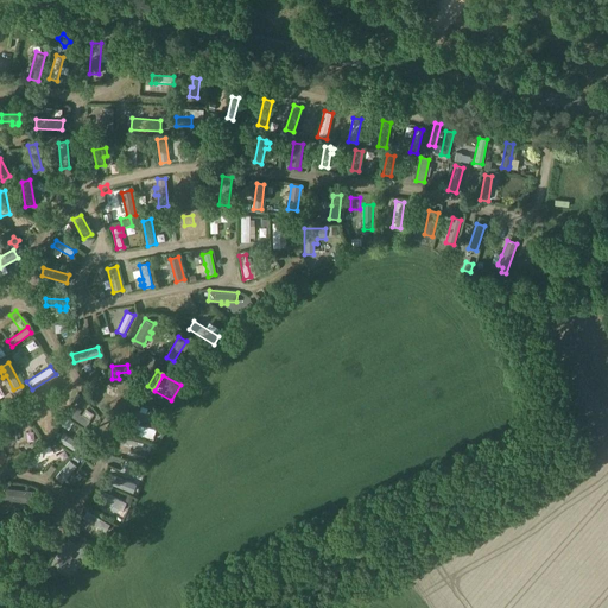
[(45,384),(37,388),(43,398),(51,393),(45,384)]
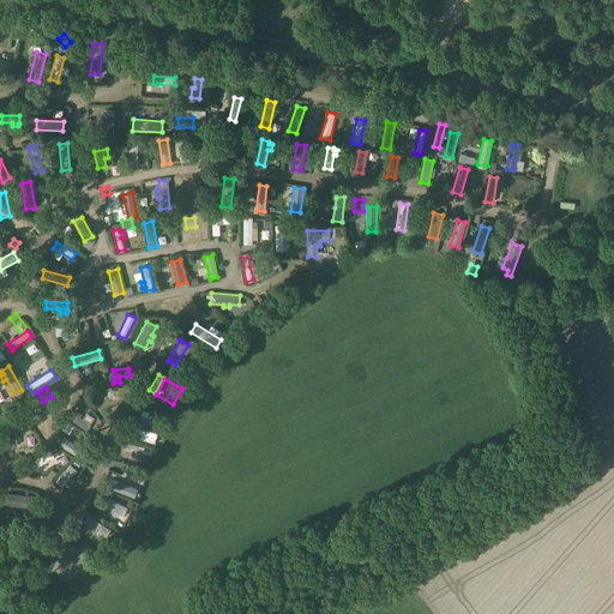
[(76,404),(82,409),(85,403),(79,399),(76,404)]
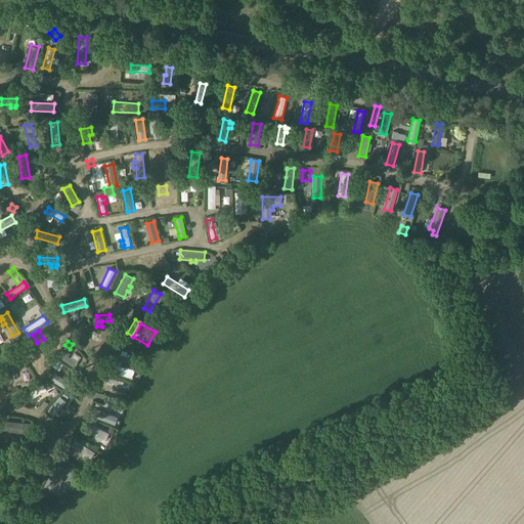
[(67,350),(64,353),(62,351),(58,356),(74,367),(78,362),(69,356),(70,353),(67,350)]
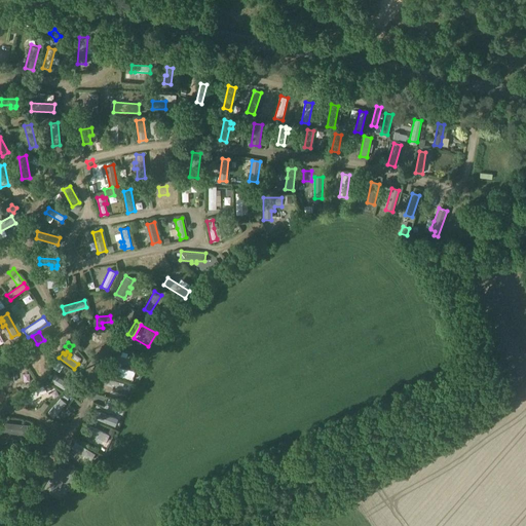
[(36,372),(42,376),(53,358),(47,353),(42,361),(40,360),(38,363),(40,365),(36,372)]
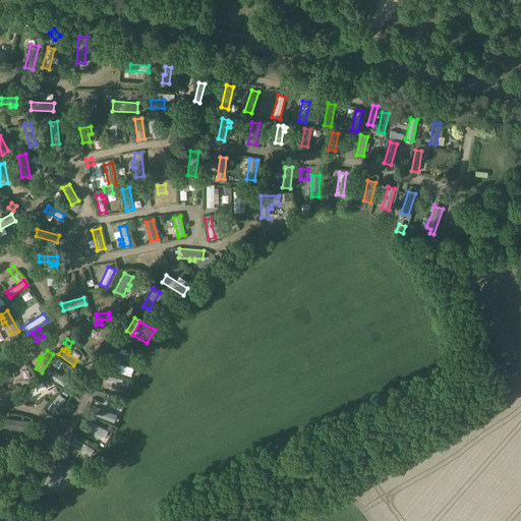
[(12,355),(5,356),(6,378),(14,378),(12,355)]
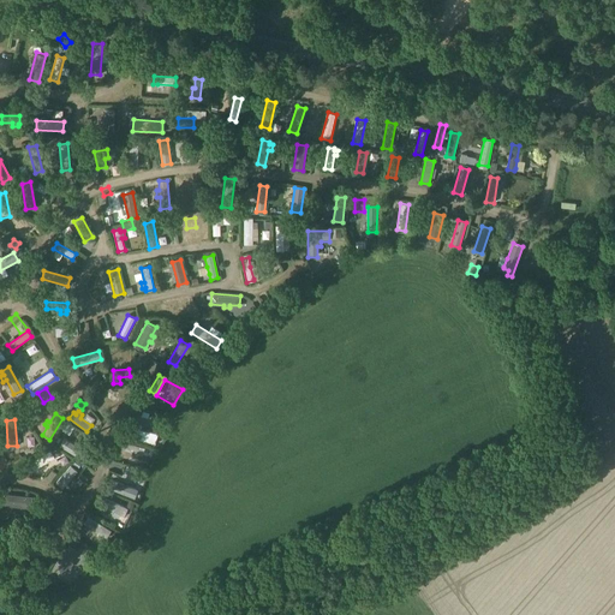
[(130,427),(127,436),(155,443),(157,434),(130,427)]
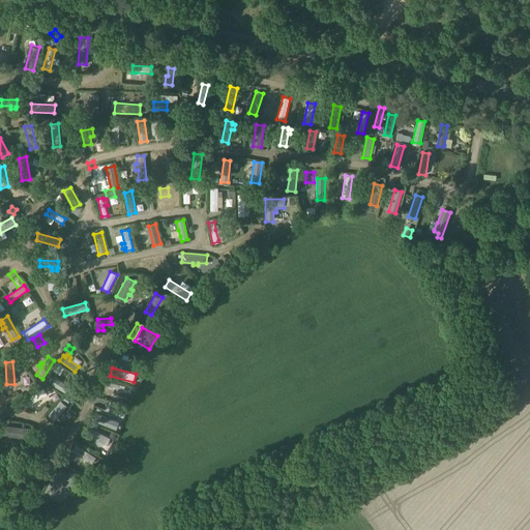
[(52,384),(72,398),(77,390),(56,378),(52,384)]
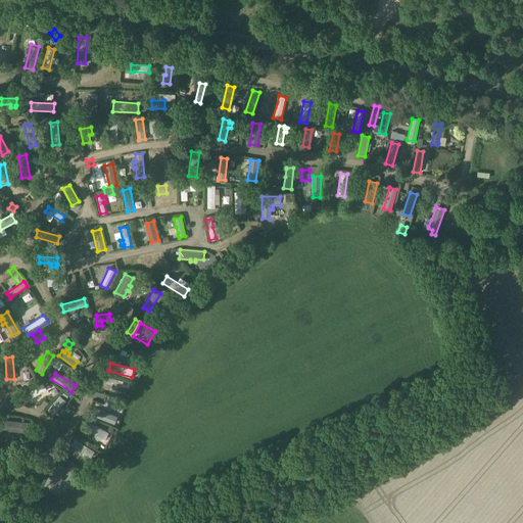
[(102,375),(100,381),(122,386),(124,380),(102,375)]
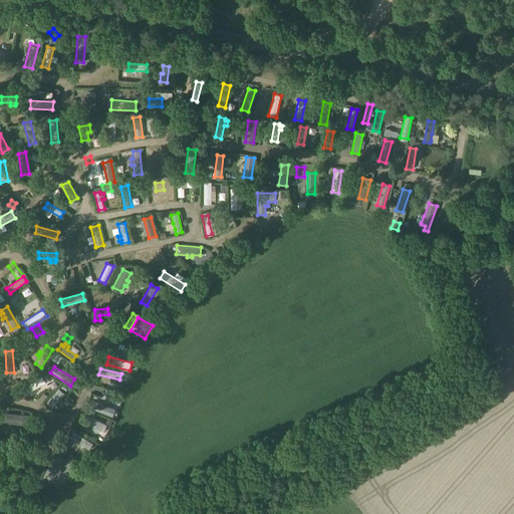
[(45,382),(42,376),(25,387),(28,393),(45,382)]
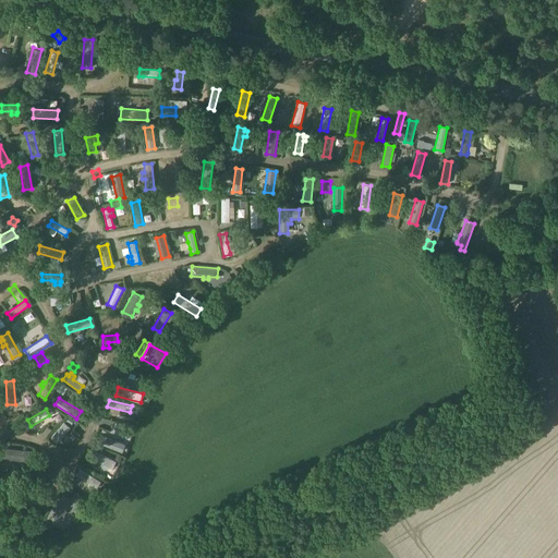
[(50,438),(57,443),(70,427),(64,422),(50,438)]
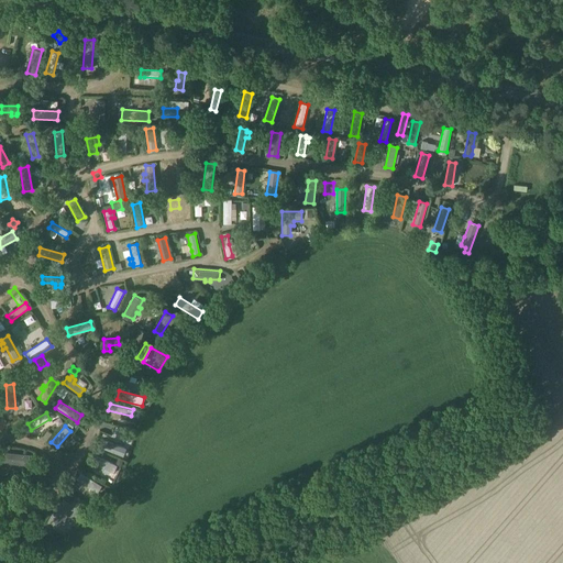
[(102,439),(99,446),(122,455),(125,448),(102,439)]
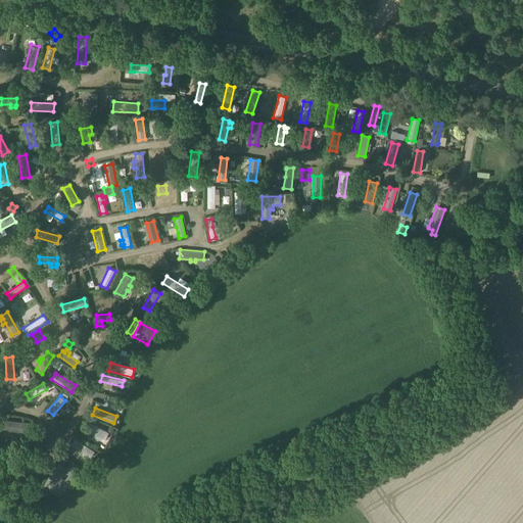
[(4,429),(26,432),(27,423),(5,420),(4,429)]
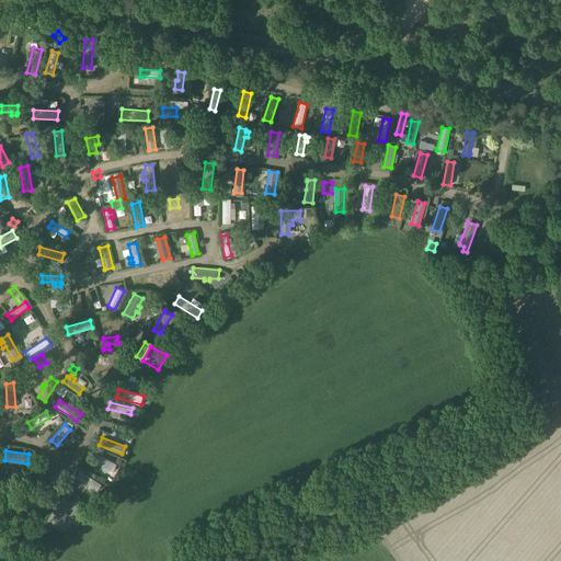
[(103,469),(109,471),(110,469),(113,470),(116,464),(95,455),(92,461),(104,467),(103,469)]
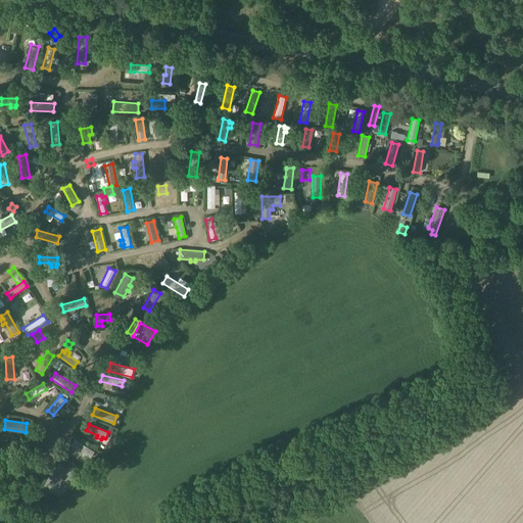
[(90,458),(94,453),(76,440),(72,446),(90,458)]
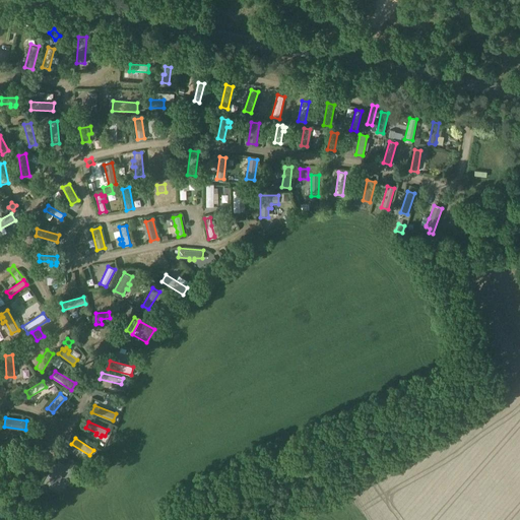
[(13,454),(14,462),(36,458),(34,450),(13,454)]
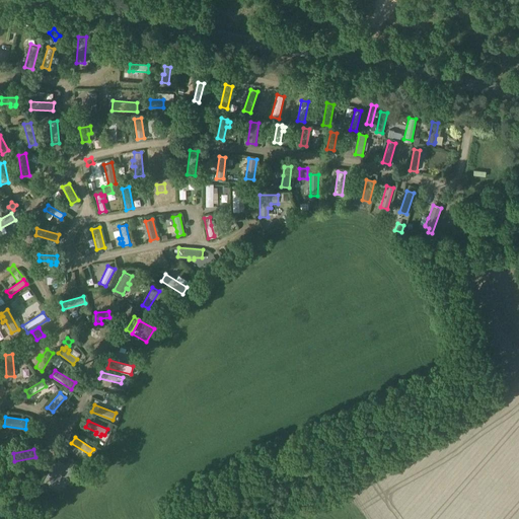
[(58,460),(44,480),(51,486),(57,478),(59,479),(62,474),(60,473),(65,465),(58,460)]
